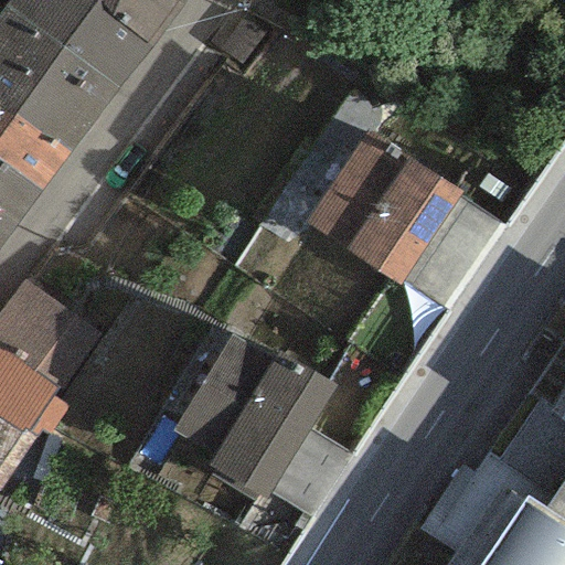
[(8,0),(4,6),(118,87),(151,49),(100,10),(98,0),(8,0)]
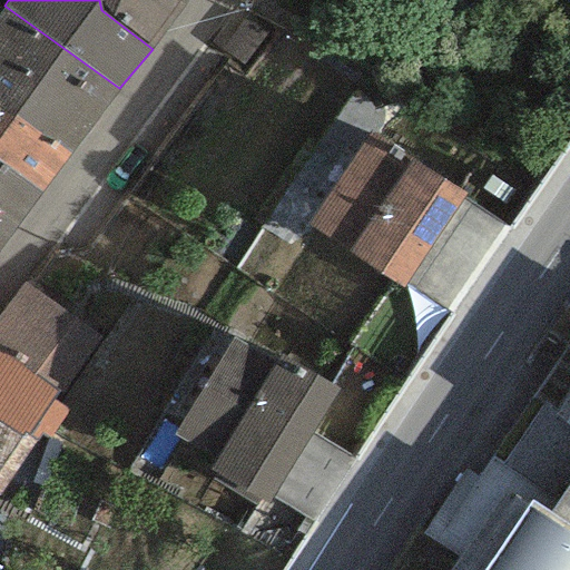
[(186,3),(186,0),(99,0),(101,10),(153,49),(186,3)]
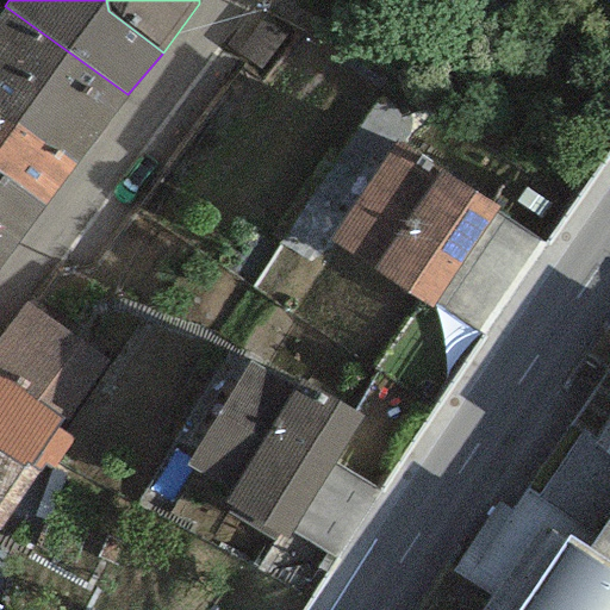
[(0,111),(75,166),(128,94),(5,6),(0,12),(0,111)]
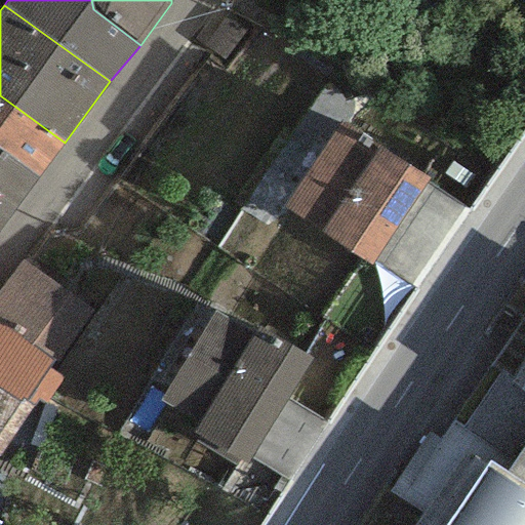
[(65,143),(0,95),(0,150),(38,176),(65,143)]
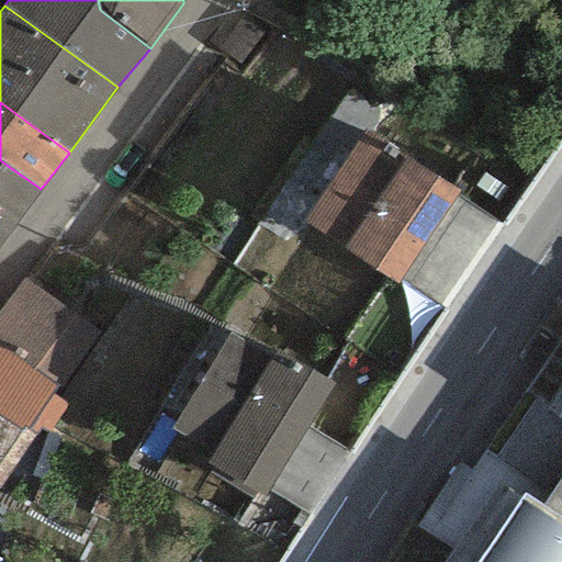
[(395,284),(459,190),(364,127),(301,222),(395,284)]
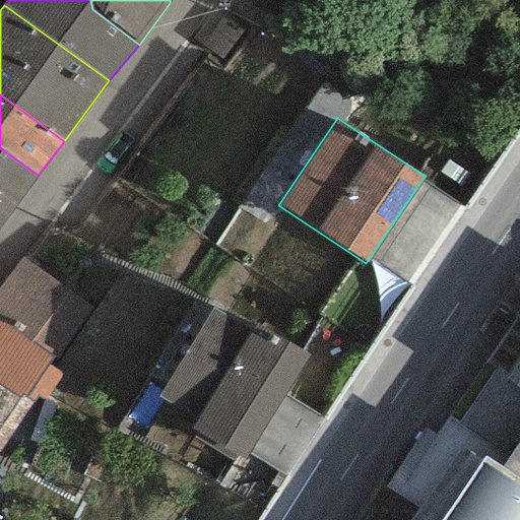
[(0,226),(38,175),(0,148),(0,226)]
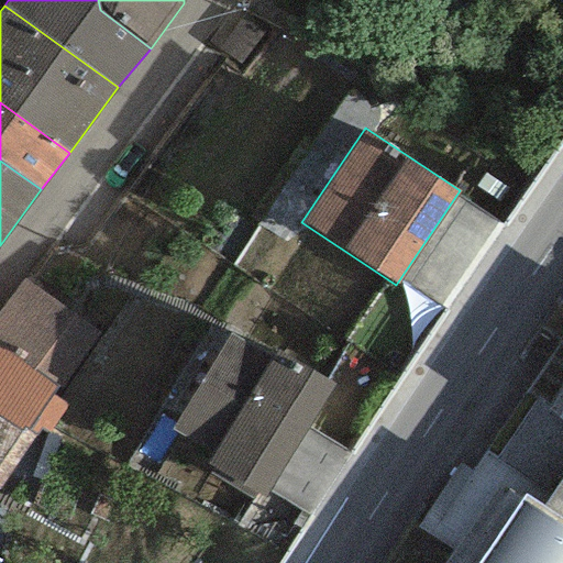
[(101,333),(22,278),(0,310),(0,348),(56,387),(62,390),(101,333)]
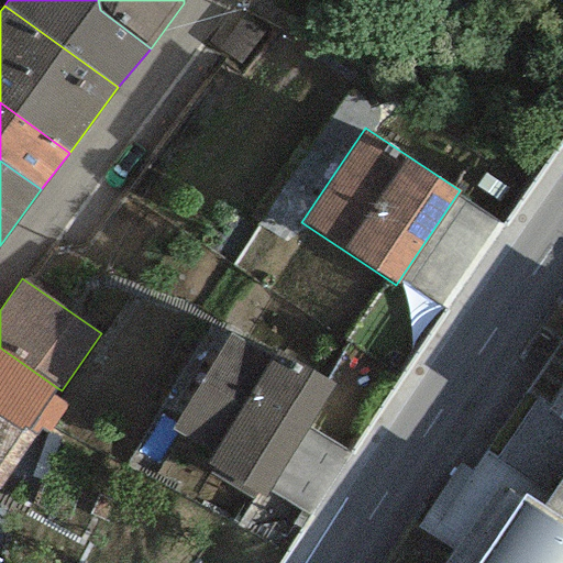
[(264,499),(332,385),(276,350),(273,355),(230,330),(168,431),(211,456),(207,465),(264,499)]
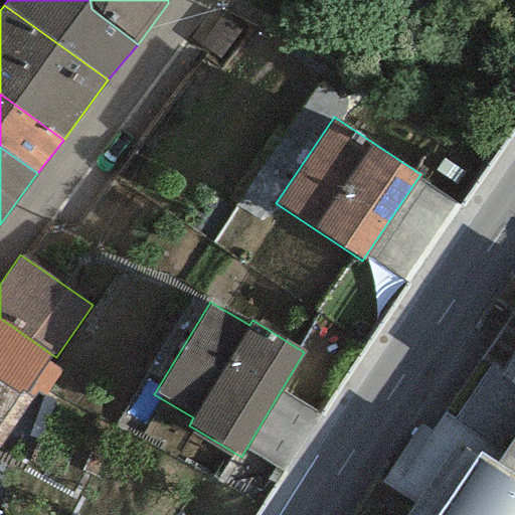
[(51,354),(0,318),(0,385),(17,397),(20,392),(31,399),(35,393),(42,398),(60,372),(45,362),(51,354)]
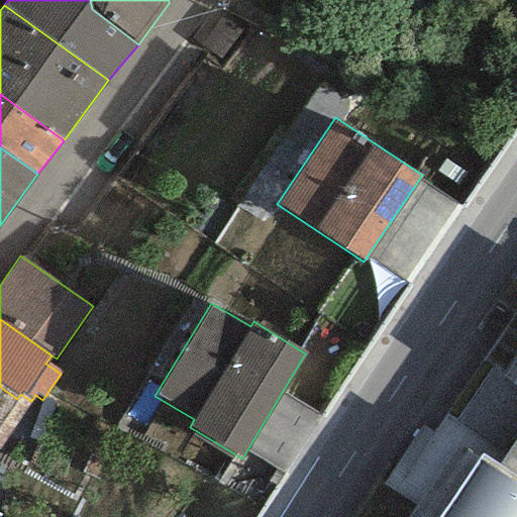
[(0,446),(31,401),(20,394),(17,399),(0,387),(0,446)]
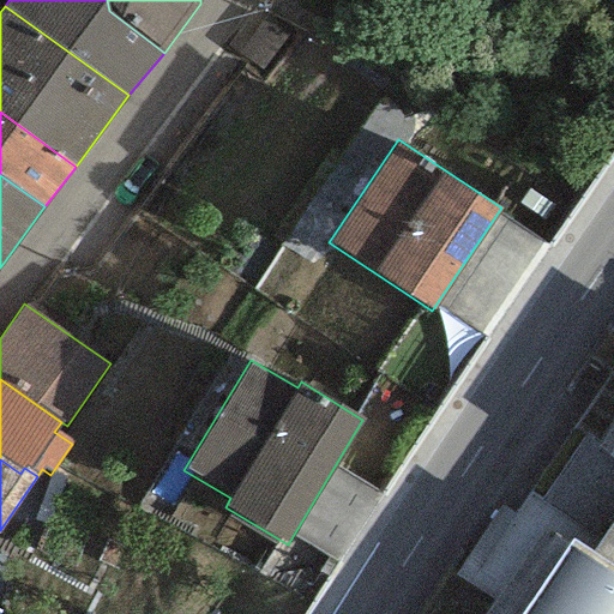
[(613,571),(613,517),(588,554),(613,571)]
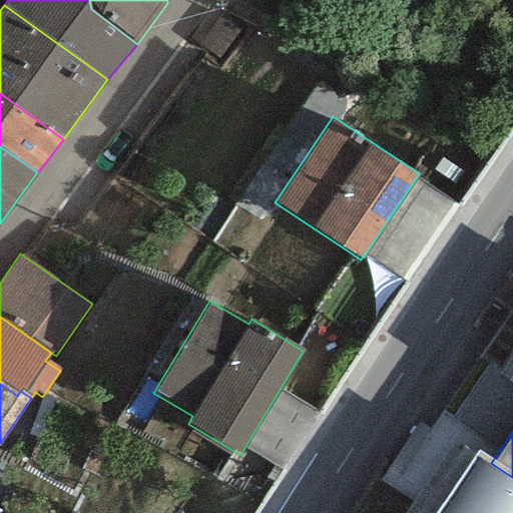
[(512,512),(512,477),(491,463),(476,453),(435,512),(512,512)]
